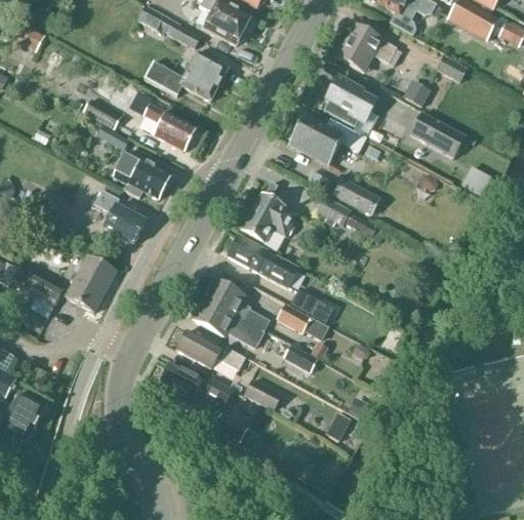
[(203,0),(209,3),(206,8),(213,12),(205,27),(237,45),(238,42),(243,41),(246,35),(244,31),(251,17),(223,1),(223,0),(203,0)]
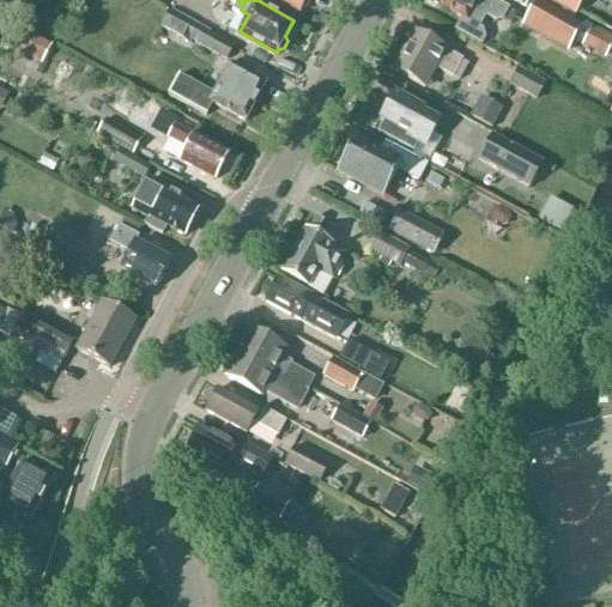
[(435,0),(479,25),(486,11),(496,17),(503,14),(508,6),(498,0),(435,0)]
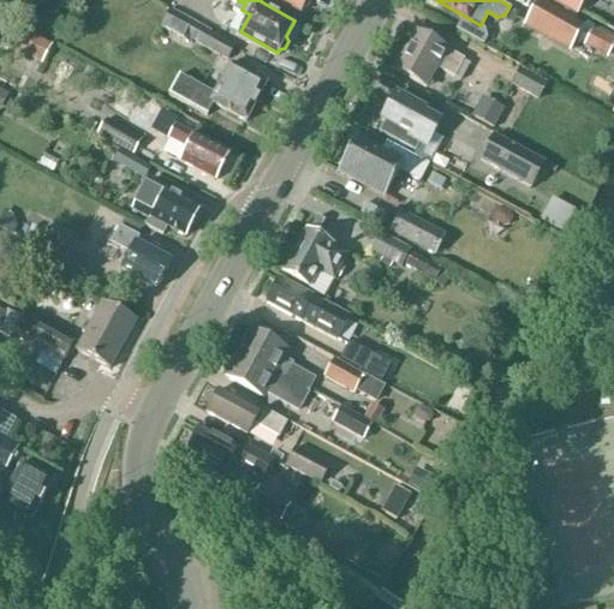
[(526,22),(570,46),(583,23),(543,0),(538,0),(526,22)]
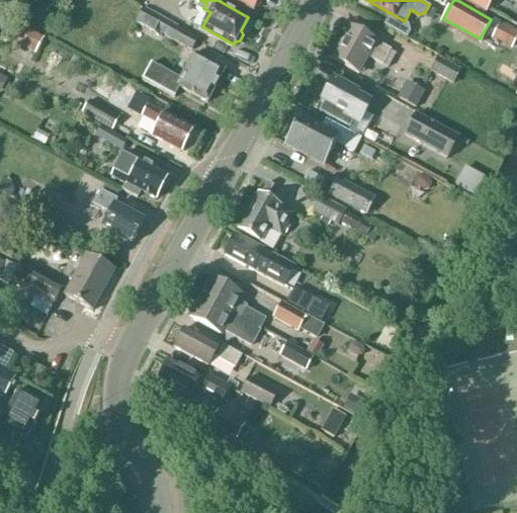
[(468,0),(486,10),(491,0),(468,0)]
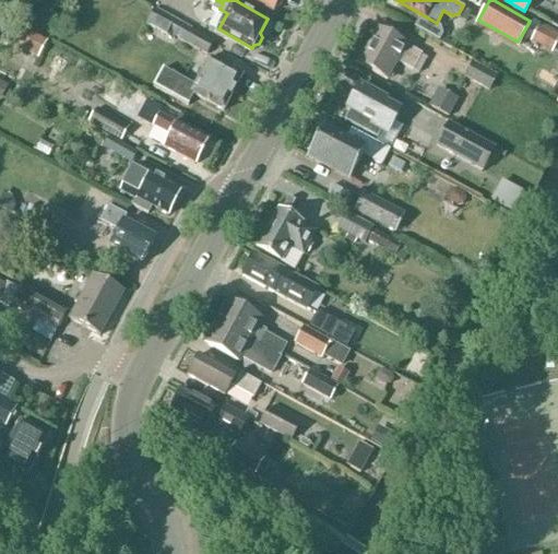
[(206,52),(214,38),(154,7),(145,23),(171,37),(174,35),(206,52)]
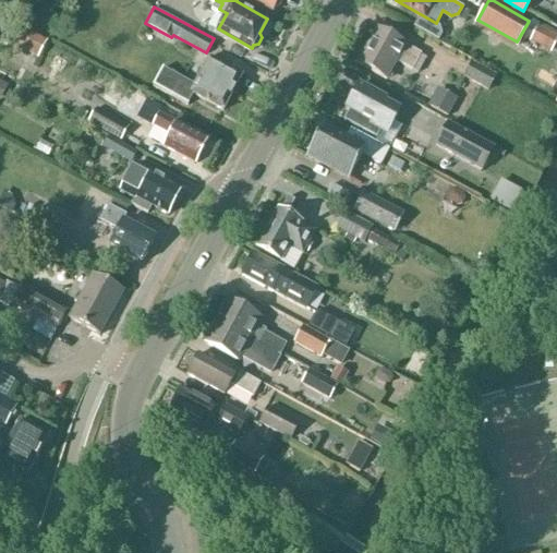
[(556,31),(534,21),(527,38),(552,50),(556,38),(556,31)]
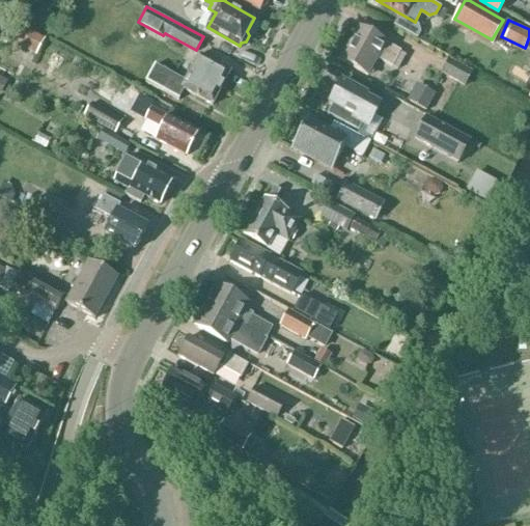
[(47,35),(23,22),(12,39),(36,53),(47,35)]
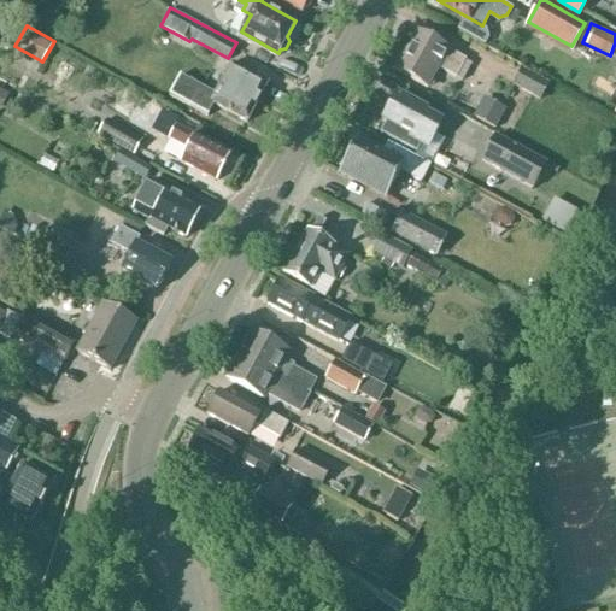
[(449,46),(417,28),(396,66),(428,83),(439,64),(456,74),(465,57),(449,47),(449,46)]
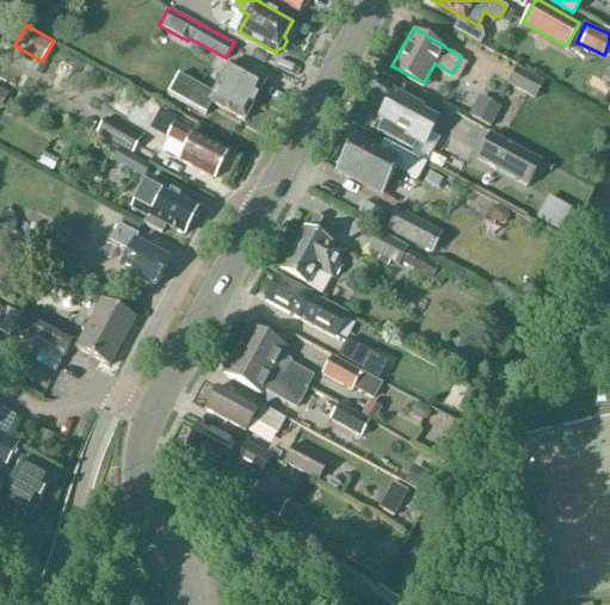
[(266,79),(251,72),(230,61),(214,91),(179,72),(168,91),(205,111),(213,99),(245,117),(266,79)]
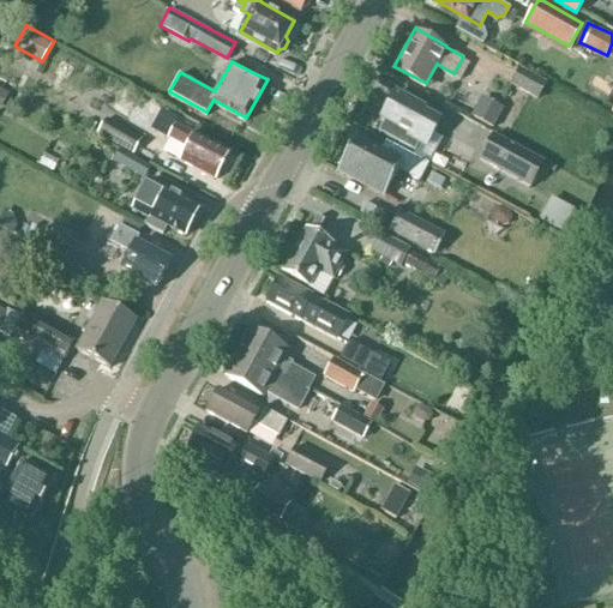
[(512,80),(538,96),(547,79),(521,65),(512,80)]
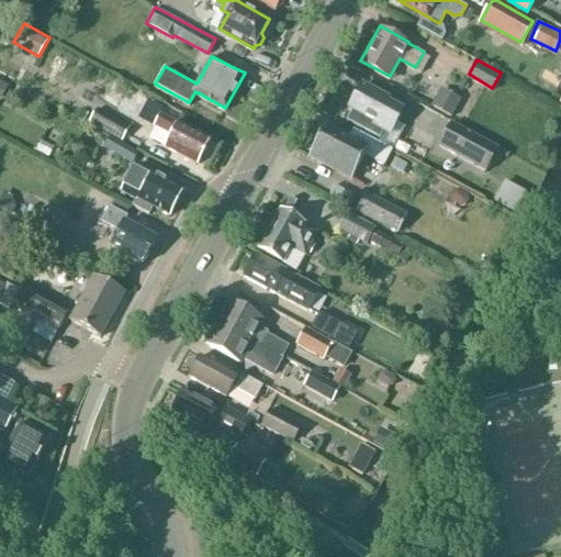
[(361,82),(348,107),(352,109),(347,118),(380,135),(383,129),(385,130),(392,117),(396,119),(402,110),(388,101),(390,98),(361,82)]
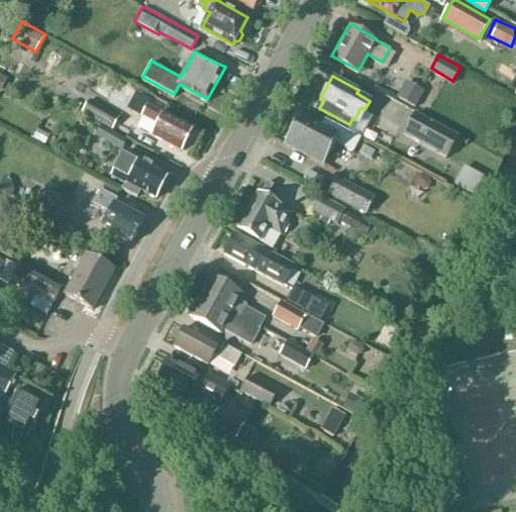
[(90,97),(82,111),(112,128),(120,114),(90,97)]
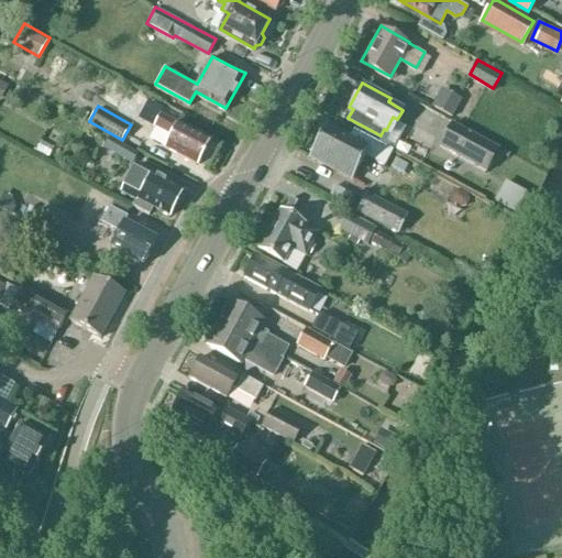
[(197,162),(210,137),(178,119),(178,120),(161,111),(154,123),(172,133),(165,144),(197,162)]
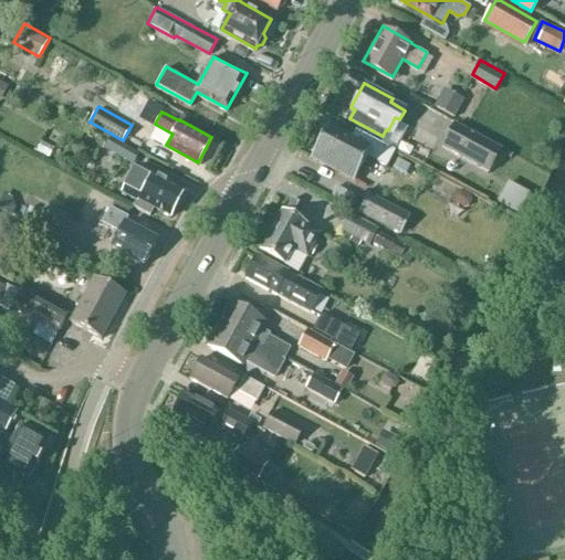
[(355,178),(368,154),(387,164),(395,149),(356,127),(355,129),(333,117),(312,155),(355,178)]
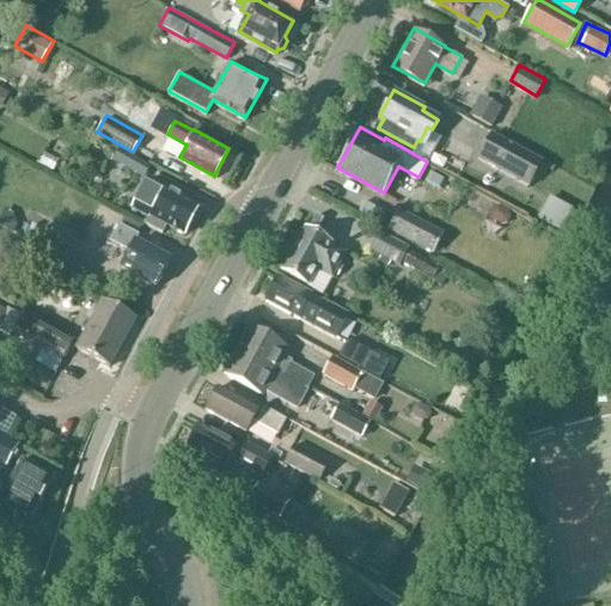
[(542,159),(492,132),(478,157),(529,184),(542,159)]
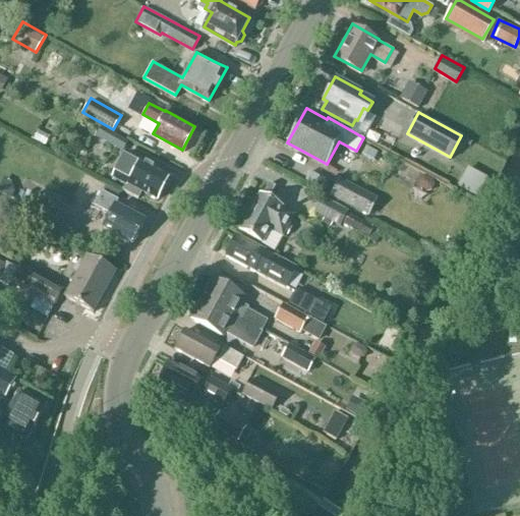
[(102,123),(96,134),(123,150),(129,138),(102,123)]
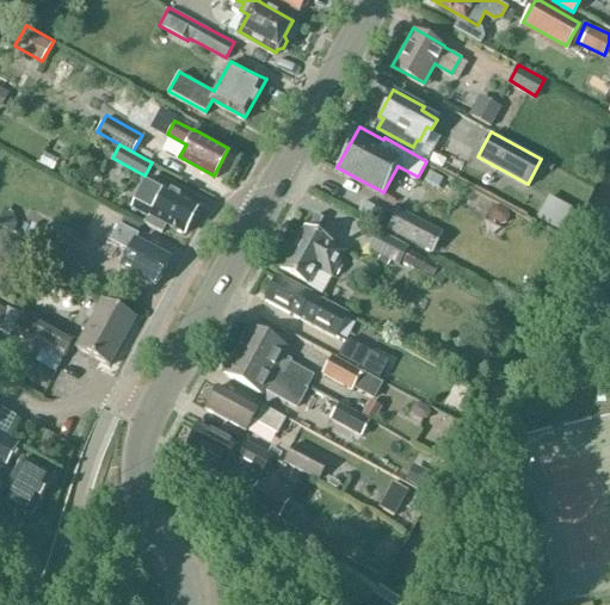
[(152,208),(145,220),(145,221),(162,230),(166,222),(184,232),(199,204),(164,185),(162,187),(151,181),(140,201),(152,208)]
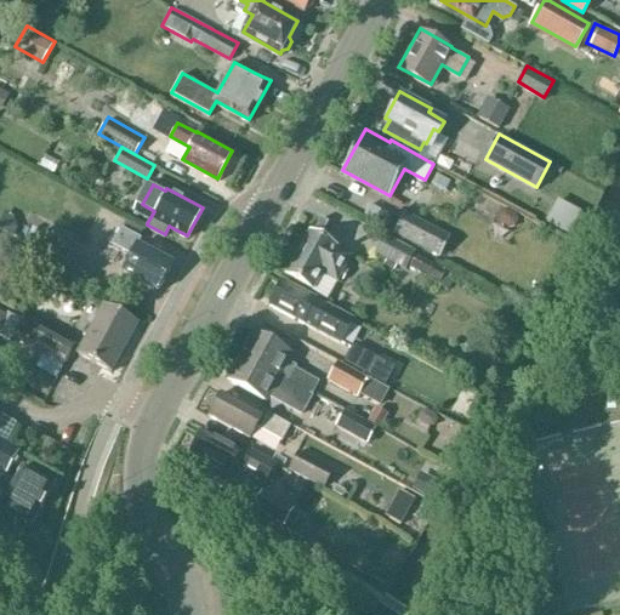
[(582,210),(557,195),(545,218),(570,232),(582,210)]
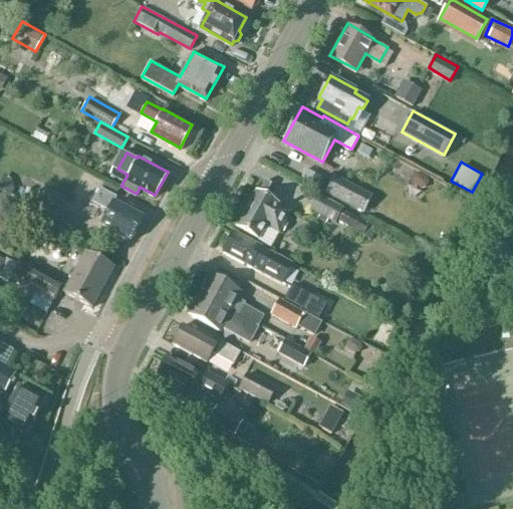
[(326,192),(362,211),(372,193),(335,174),(326,192)]
